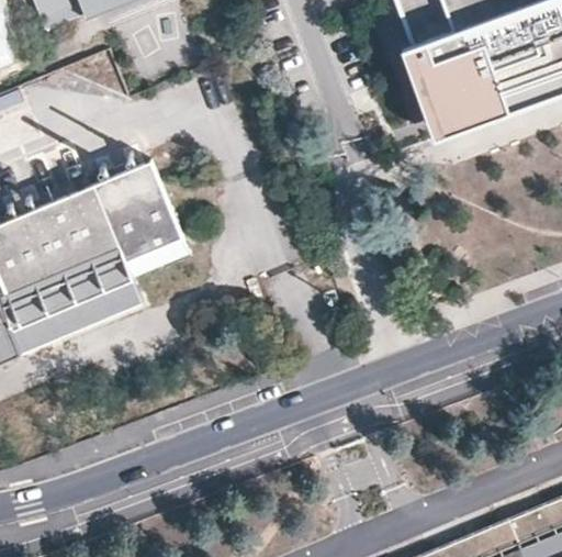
[(0,0),(0,71),(19,64),(19,44),(13,15),(7,0),(0,0)]
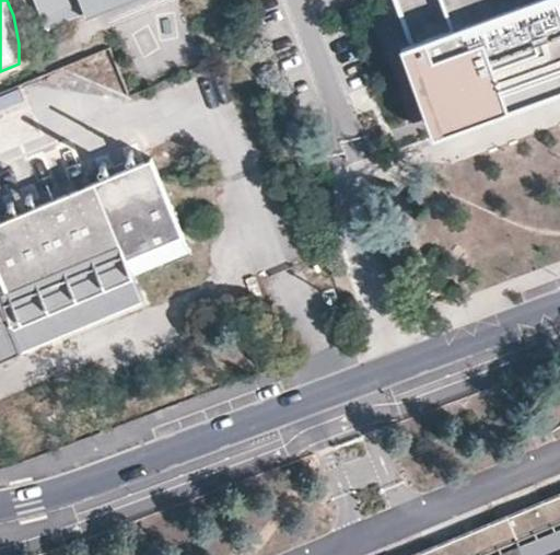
[(130,0),(32,0),(44,27),(84,11),(88,18),(130,0)]
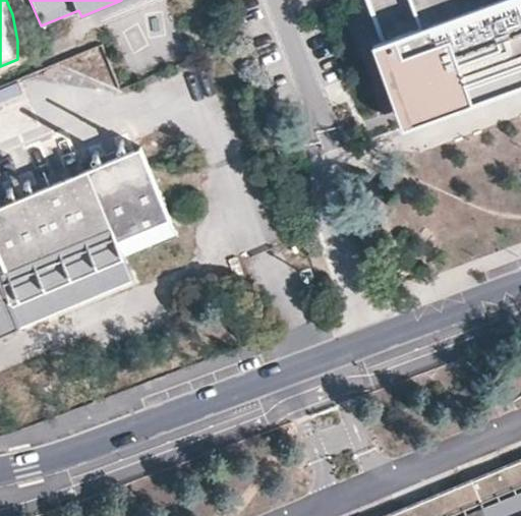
[(520,0),(363,0),(383,51),(362,60),(396,144),(520,102),(520,0)]
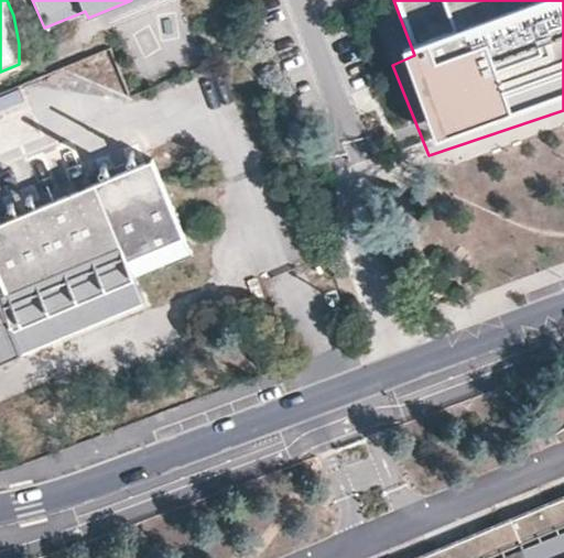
[(193,254),(152,160),(0,223),(0,363),(148,301),(138,279),(193,254)]
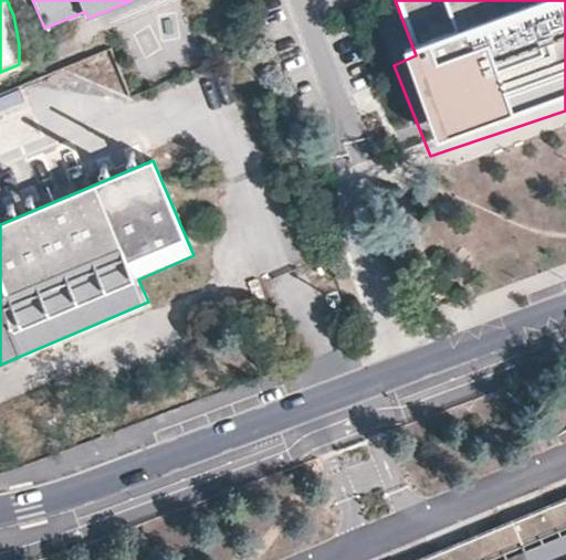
[(565,505),(432,559),(513,559),(565,538),(565,505)]
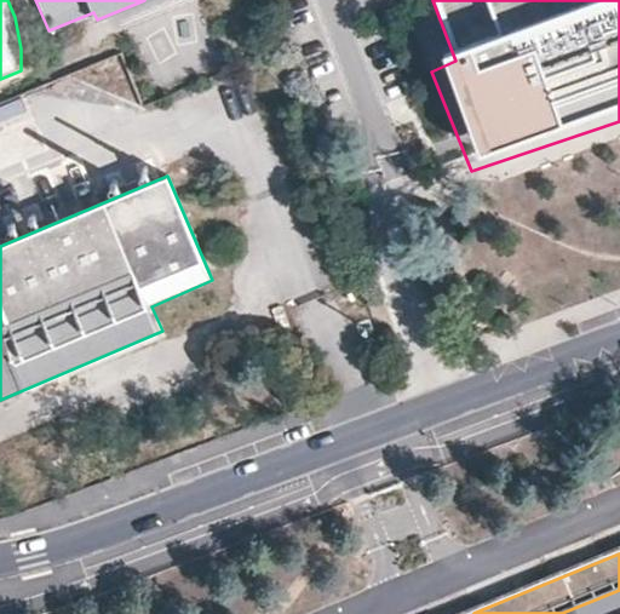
[(619,613),(619,590),(562,613),(619,613)]
